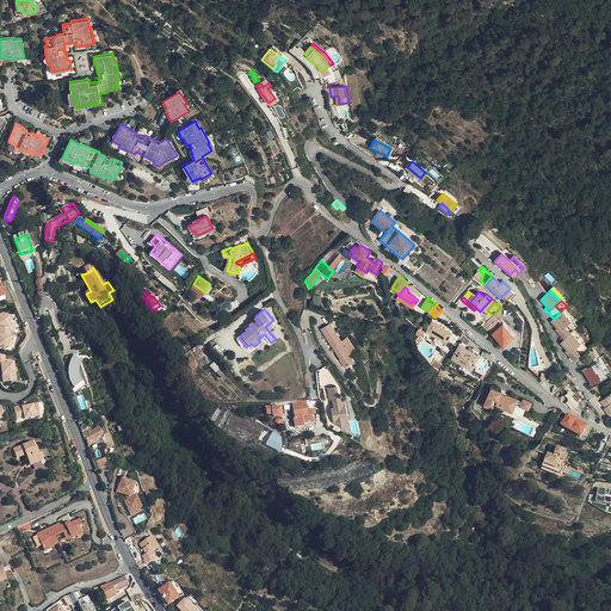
[(573,320),(562,309),(561,312),(572,321),(573,320)]
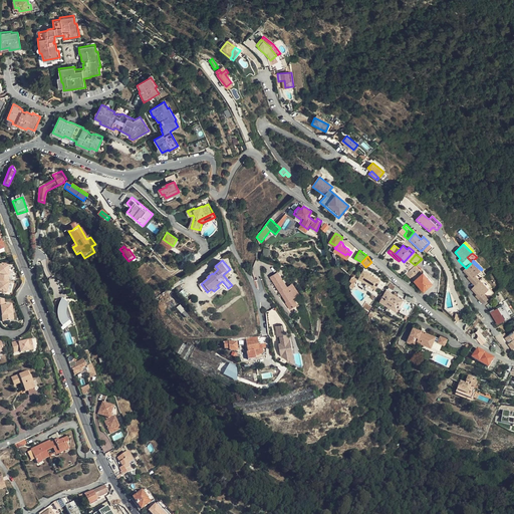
[(467,278),(475,285),(479,281),(481,280),(476,275),(481,270),(472,262),(466,268),(464,270),(469,275),(468,276),(467,278)]
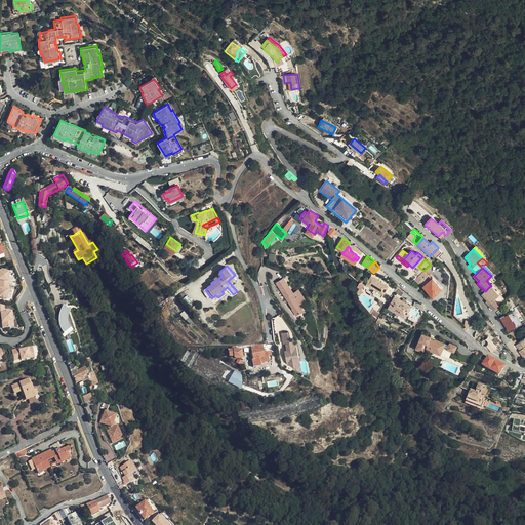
[(432,279),(423,271),(422,272),(431,280),(432,279)]
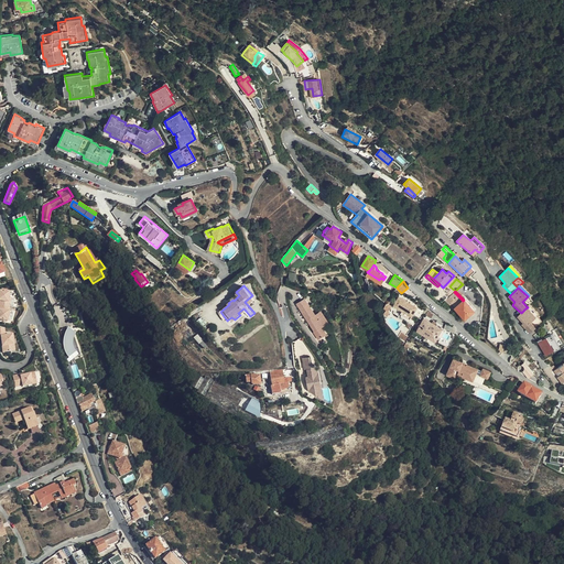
[(463,301),(454,292),(451,295),(455,300),(454,301),(455,302),(458,299),(462,302),(463,301)]
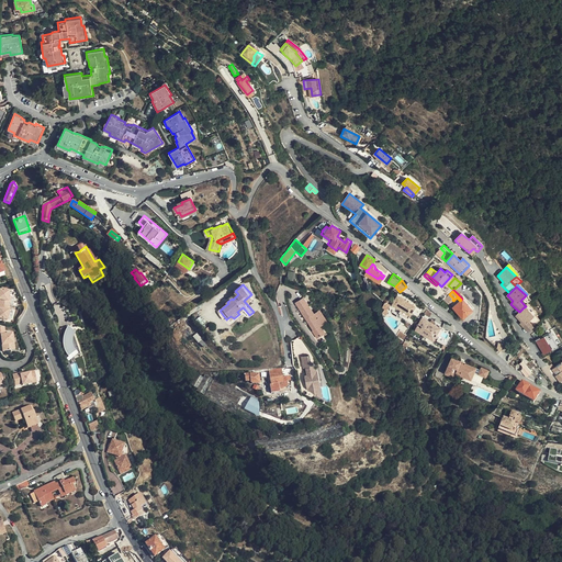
[(391,307),(401,313),(409,318),(416,306),(397,295),(391,307)]
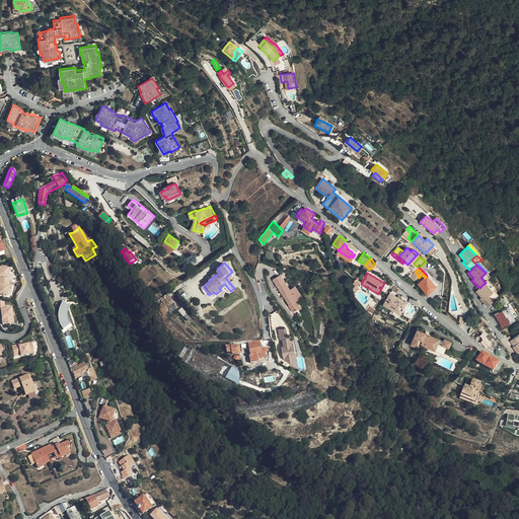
[(490,278),(486,273),(480,278),(486,283),(490,278)]
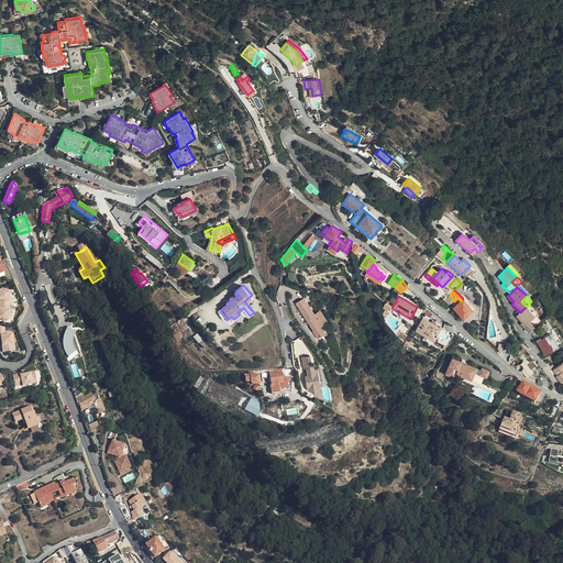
[(474,309),(463,299),(462,300),(461,301),(457,298),(454,301),(457,305),(454,307),(464,318),(474,309)]
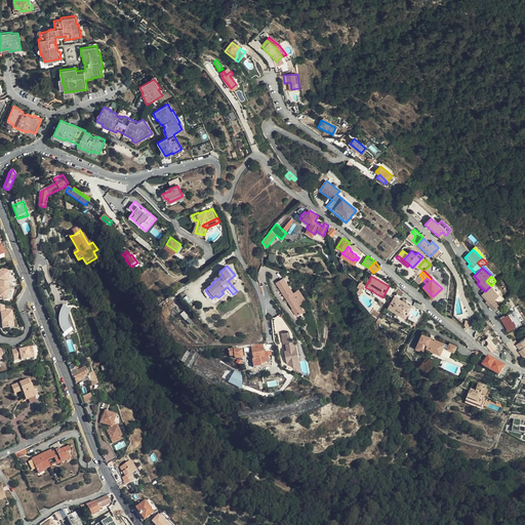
[(288,285),(284,279),(277,283),(281,290),(288,285)]
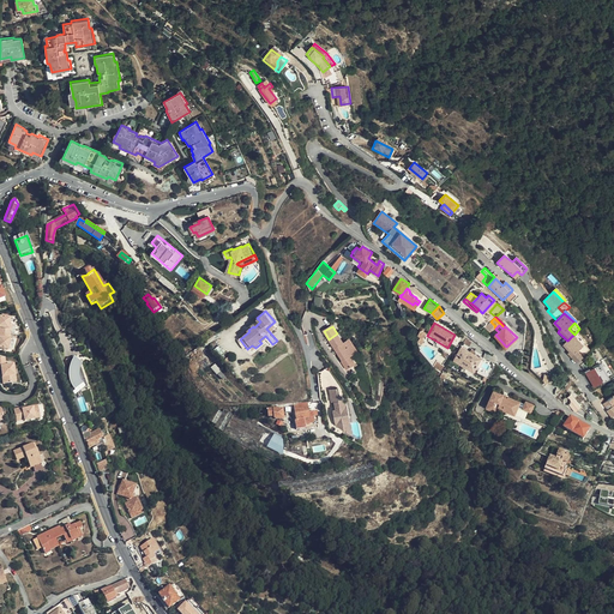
[(343,342),(337,333),(329,339),(343,361),(342,361),(348,369),(356,363),(350,355),(356,351),(348,339),(343,342)]
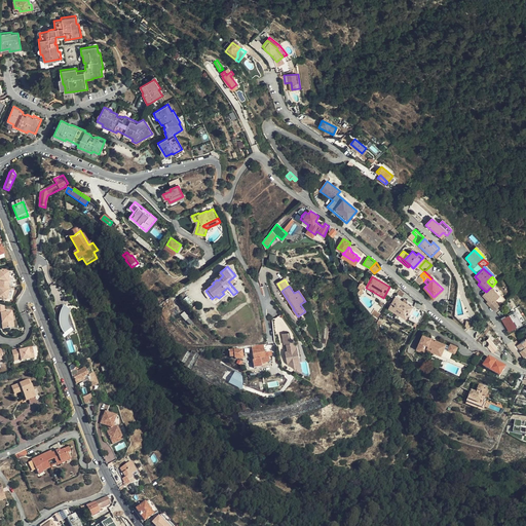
[(501,295),(492,287),(490,288),(499,297),(501,295)]
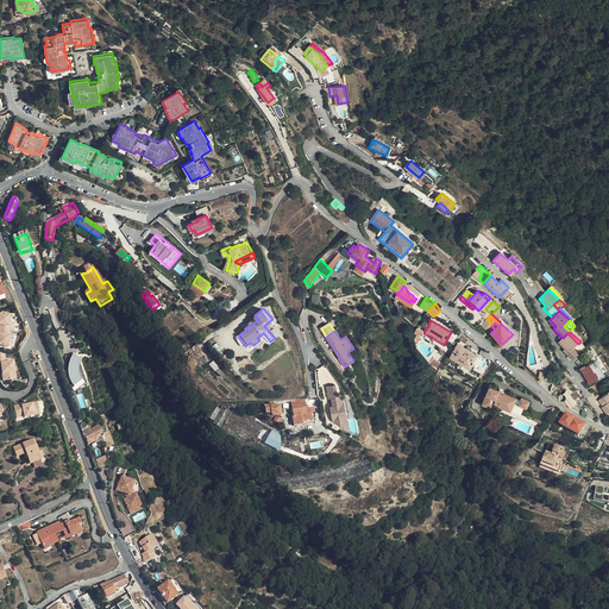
[(575,347),(578,344),(567,333),(563,338),(559,341),(564,346),(563,347),(565,350),(564,351),(572,359),(578,353),(573,349),(575,347)]
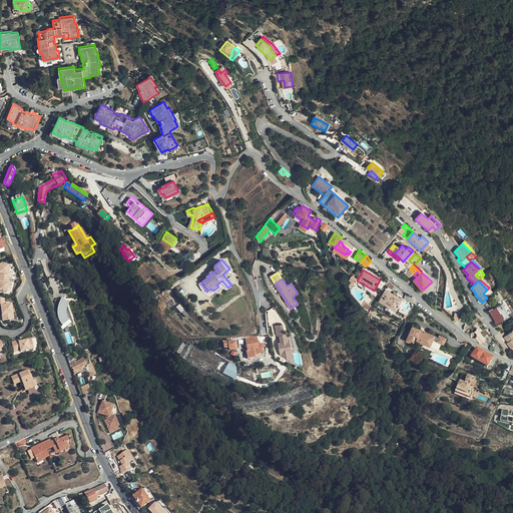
[(292,282),(291,284),(298,294),(300,293),(292,282)]
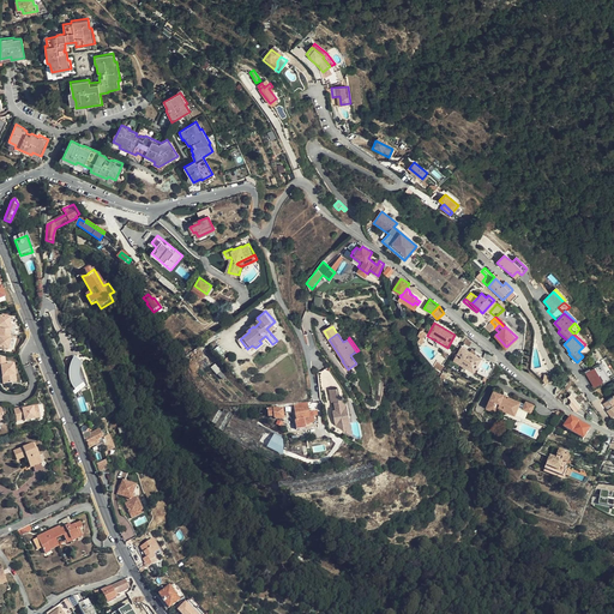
[(461,349),(456,359),(476,369),(481,361),(474,356),(469,354),(461,349)]
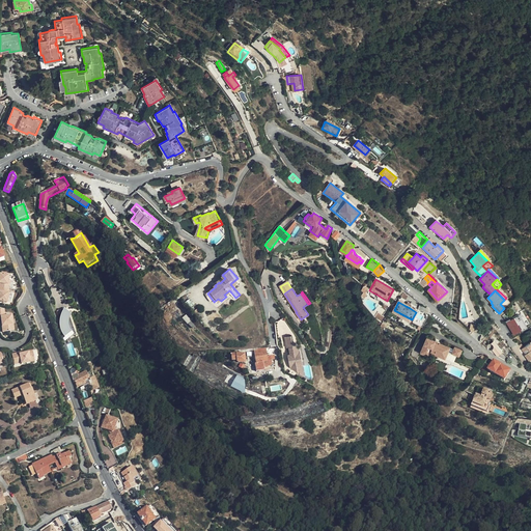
[(64,308),(65,309),(64,306),(54,310),(60,325),(60,323),(60,322),(60,319),(60,318),(60,316),(60,315),(61,314),(61,312),(61,311),(62,311),(62,310),(63,309),(63,308),(64,308)]
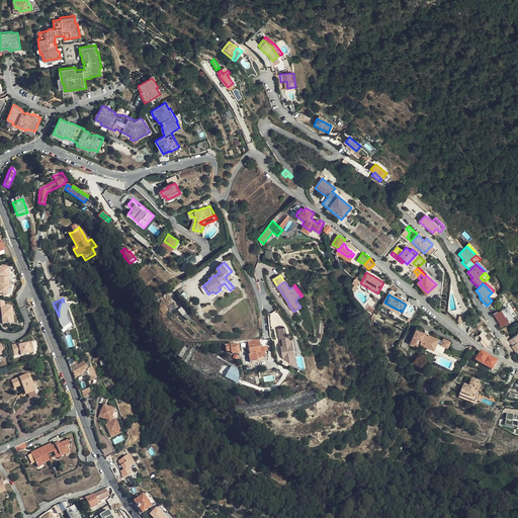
[(67,310),(69,306),(64,301),(63,300),(62,300),(62,301),(61,303),(61,304),(60,304),(60,305),(60,307),(59,308),(59,309),(59,311),(59,312),(59,314),(59,315),(59,317),(59,319),(60,321),(60,322),(61,322),(61,323),(62,325),(63,327),(64,327),(65,329),(71,323),(69,321),(67,318),(67,316),(66,314),(66,313),(66,312),(67,311),(67,310)]
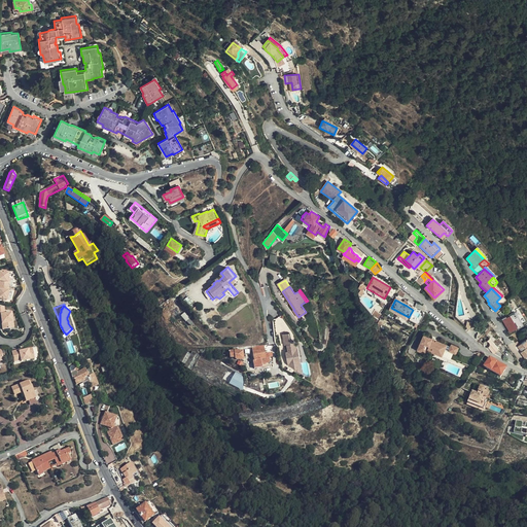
[(409,317),(391,308),(389,311),(407,321),(409,317)]
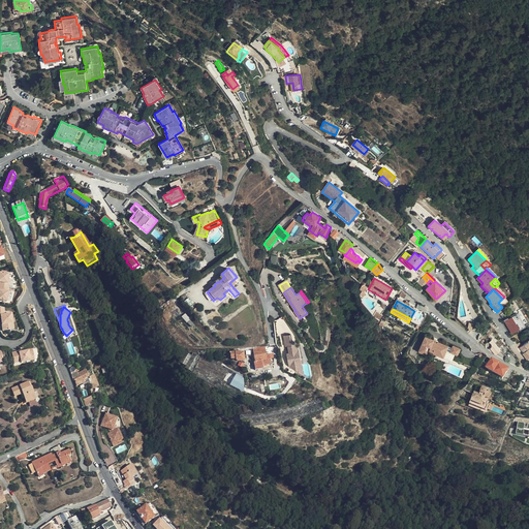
[(528,323),(528,318),(528,316),(526,317),(522,310),(519,311),(526,325),(528,323)]
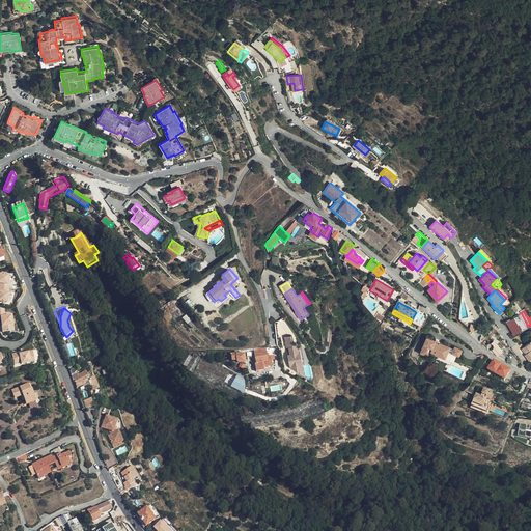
[(520,313),(506,322),(513,335),(528,327),(520,313)]
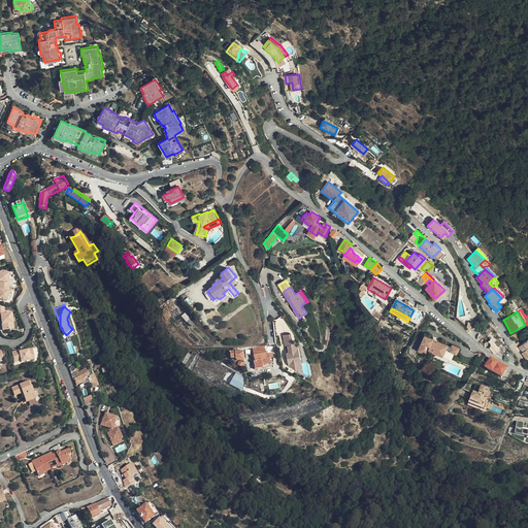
[(13,322),(12,312),(5,314),(1,315),(3,329),(9,328),(8,323),(11,322),(13,322)]
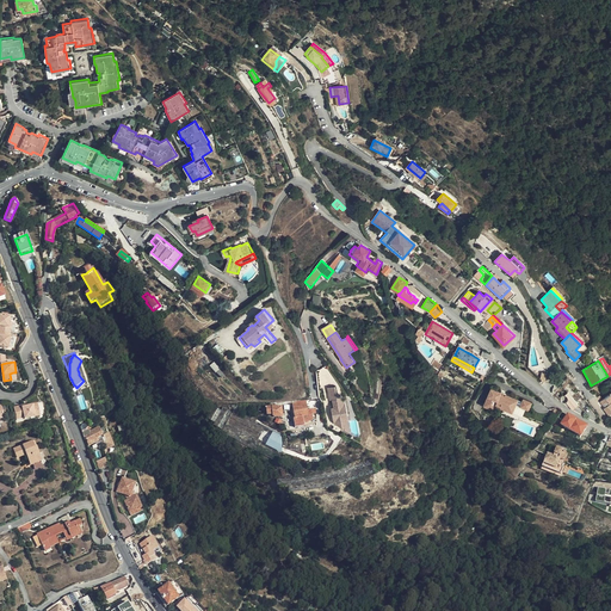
[(90,409),(88,407),(84,409),(78,395),(84,393),(80,386),(86,383),(79,365),(79,366),(78,368),(78,369),(78,370),(79,372),(79,375),(81,378),(84,381),(76,388),(75,386),(74,386),(73,383),(72,381),(72,380),(71,380),(71,378),(69,376),(67,378),(81,413),(90,409)]
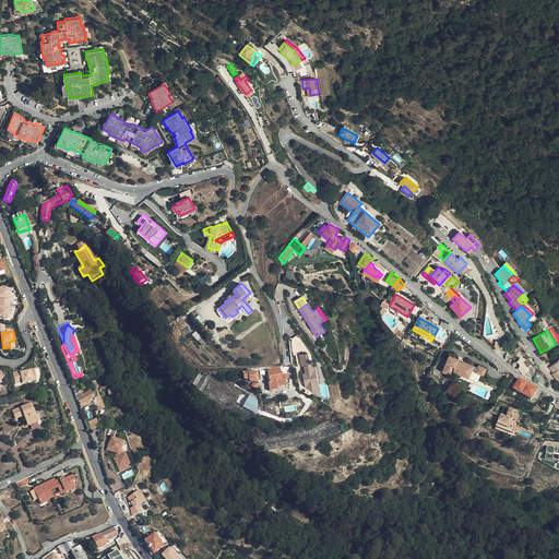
[(310,359),(308,353),(298,355),(301,366),(305,366),(307,372),(304,373),(308,387),(314,391),(323,389),(321,383),(319,382),(316,368),(317,367),(314,361),(310,359)]
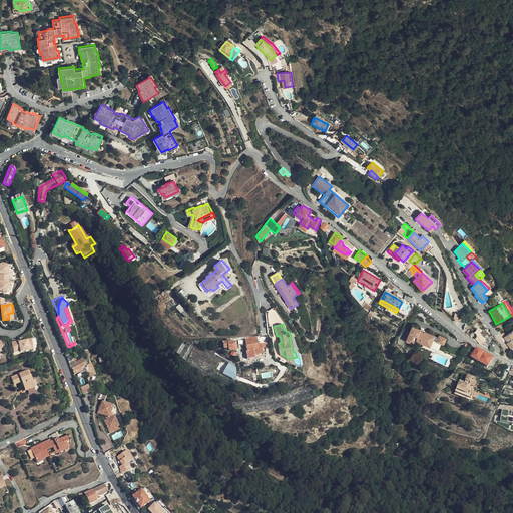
[(432,346),(436,335),(427,332),(426,334),(421,332),(422,330),(414,327),(408,341),(416,345),(419,338),(422,340),(421,342),(424,343),(432,346)]
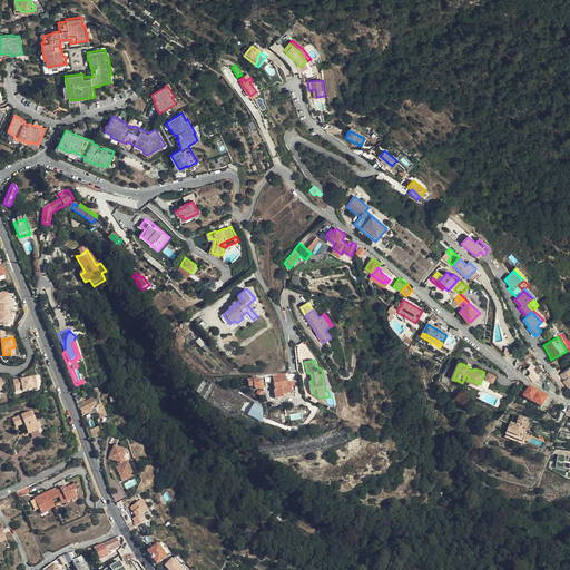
[(563,380),(569,386),(569,385),(569,363),(564,369),(566,370),(560,373),(562,376),(563,376),(564,379),(563,380)]
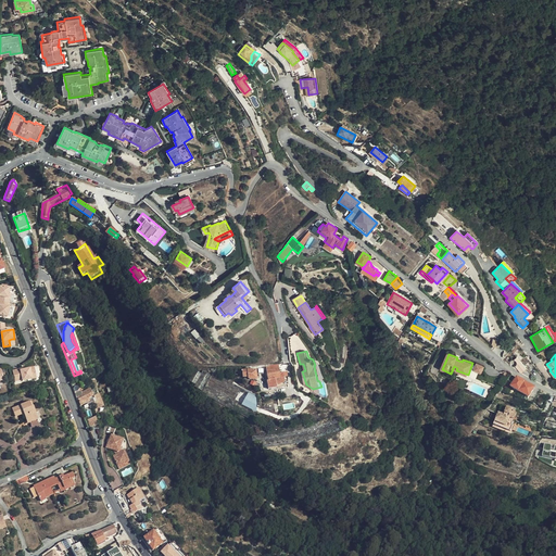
[(520,371),(522,373),(527,368),(517,357),(514,359),(516,361),(517,363),(517,365),(516,366),(516,367),(520,371)]
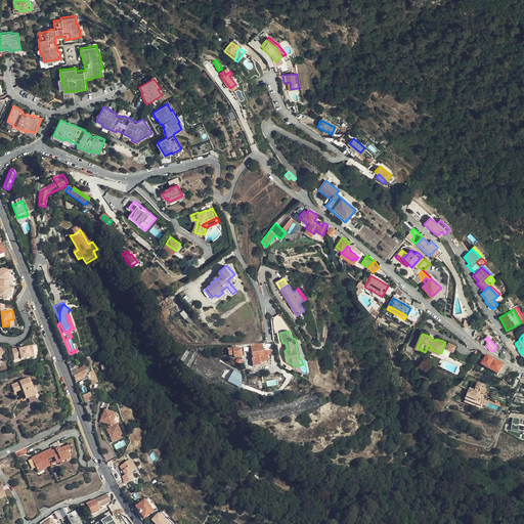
[(447,348),(449,344),(445,342),(441,353),(433,350),(432,354),(446,359),(447,355),(450,356),(452,350),(447,348)]
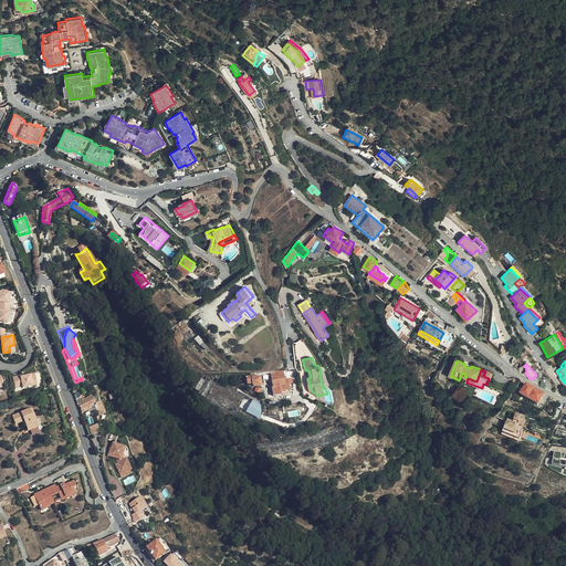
[(485,369),(485,371),(483,376),(489,378),(491,379),(493,373),(485,369)]
